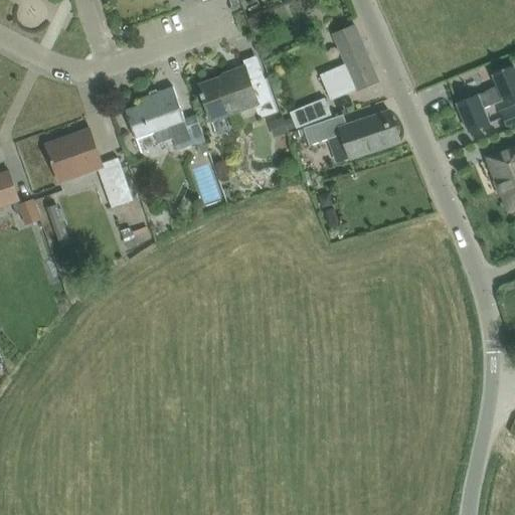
[(336,34),(348,63),(321,74),(332,101),(378,80),(355,26),(336,34)]
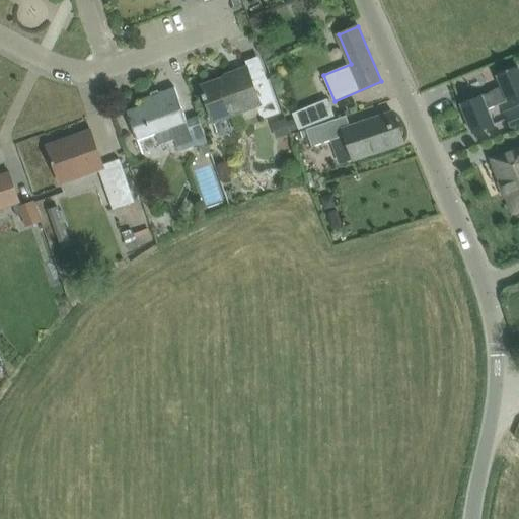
[(491,92),(461,104),(473,133),(494,124),(488,108),(518,94),(518,67),(518,66),(506,70),(507,72),(498,75),(502,86),(490,91),(491,92)]
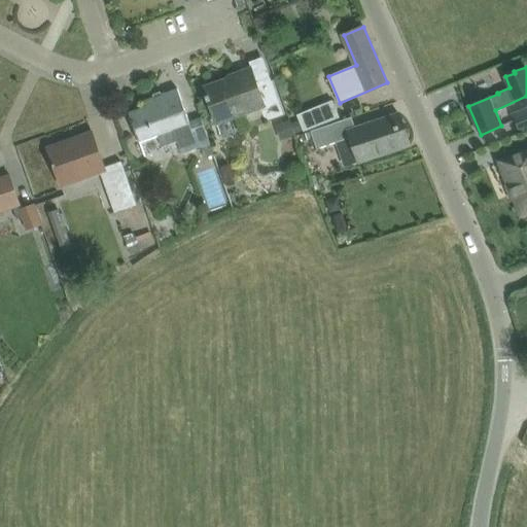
[(252,70),(204,88),(207,96),(206,96),(215,123),(260,106),(266,120),(283,114),(271,79),(257,83),(252,70)]
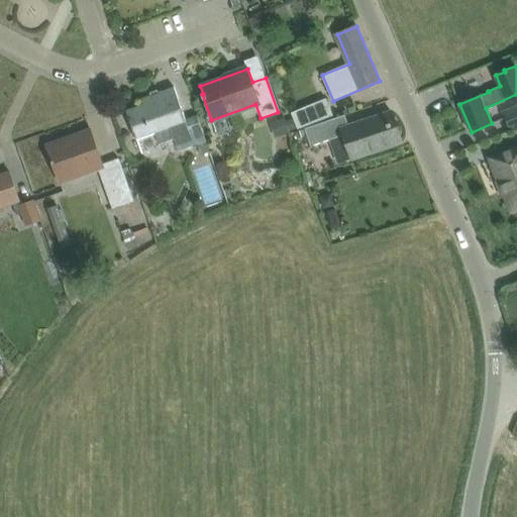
[(197,115),(186,119),(175,87),(142,98),(143,104),(126,110),(136,139),(156,132),(160,144),(175,138),(179,150),(197,144),(201,154),(210,151),(197,115)]
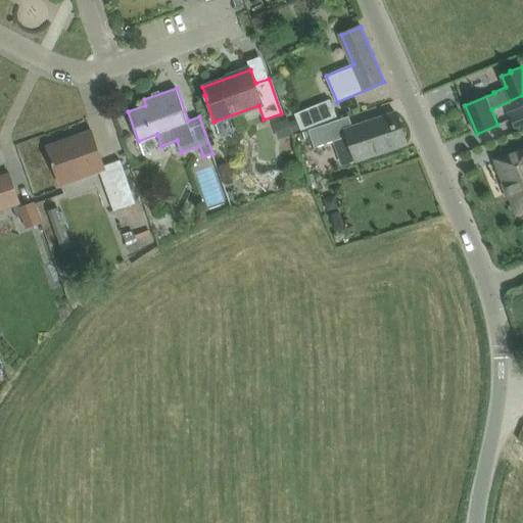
[(297,119),(289,122),(292,132),(337,115),(331,99),(295,112),(297,119)]
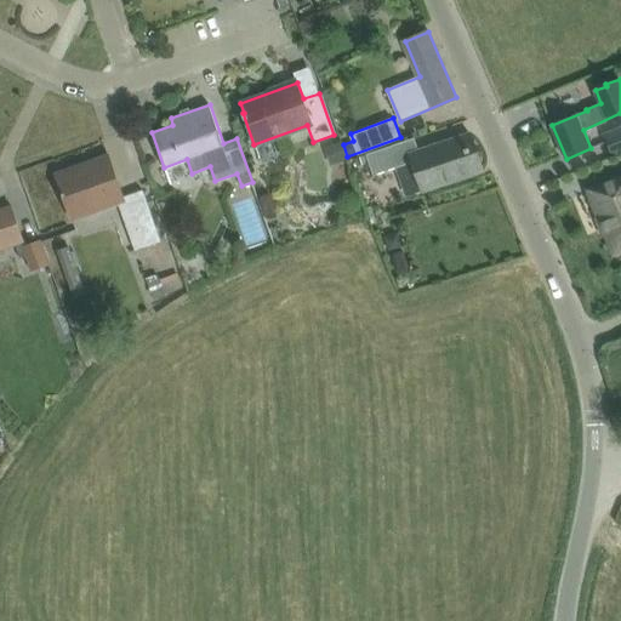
[(620,125),(604,134),(613,155),(620,152),(620,125)]
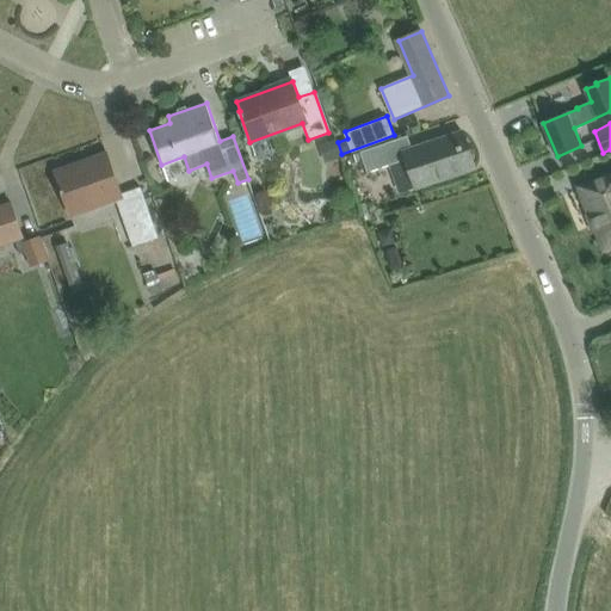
[(408,136),(386,143),(360,152),(368,172),(405,159),(414,189),(475,168),(475,165),(463,133),(413,149),(408,136)]
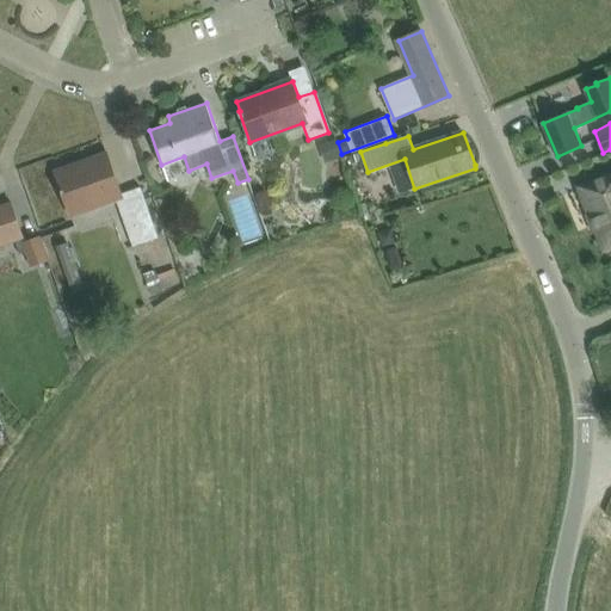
[(122,195),(117,180),(107,153),(55,172),(72,216),(116,201),(133,247),(159,238),(141,187),(122,195)]
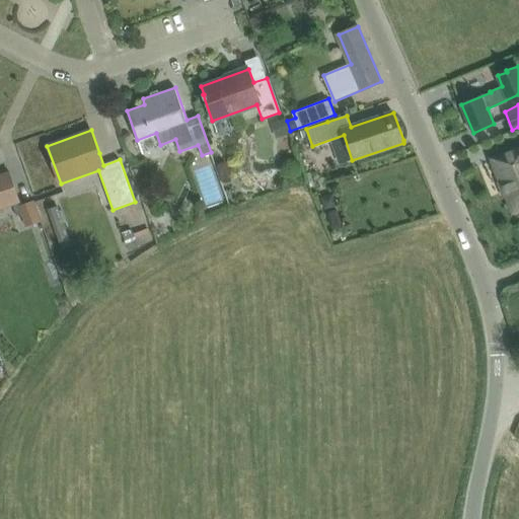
[(518,148),(493,159),(514,212),(518,209),(518,148)]
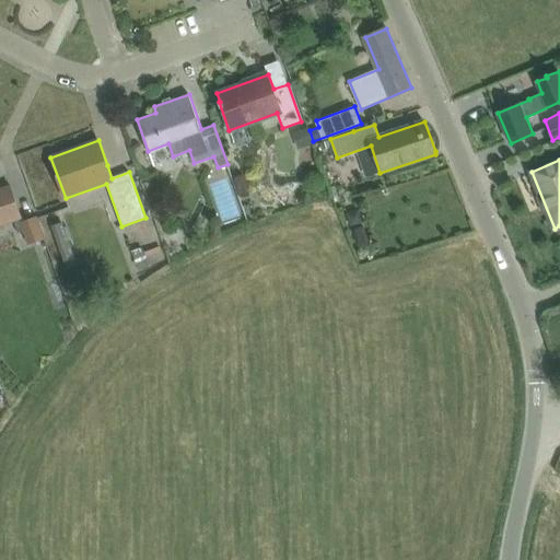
[(240,168),(223,174),(235,212),(252,207),(240,168)]
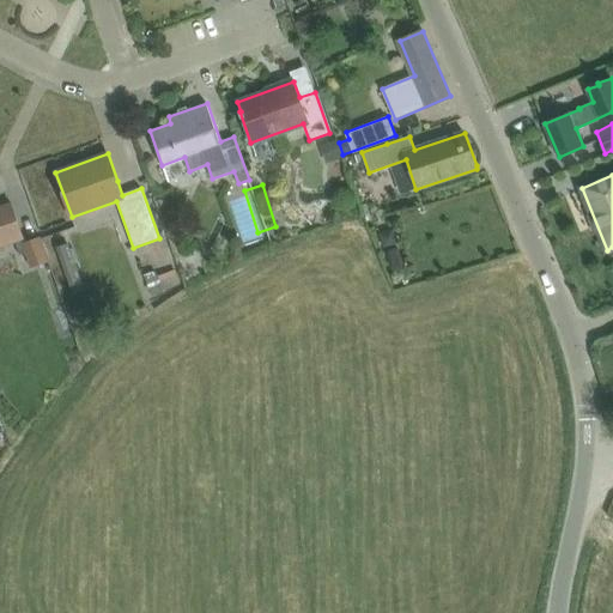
[(11,204),(0,206),(0,247),(16,242),(20,254),(26,252),(32,267),(48,261),(40,238),(25,243),(24,240),(24,238),(11,204)]
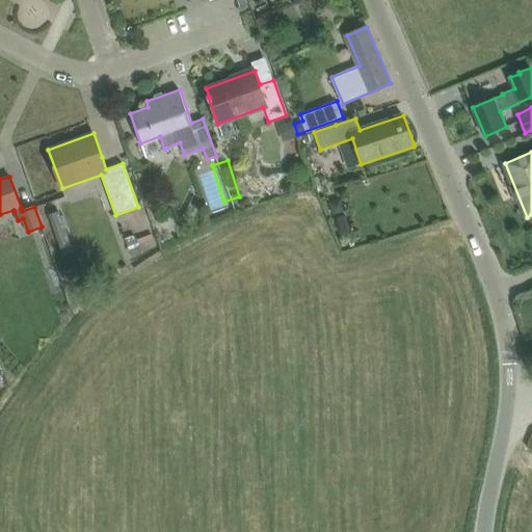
[(133,236),(125,239),(126,242),(131,258),(142,254),(142,253),(157,246),(153,234),(137,239),(137,238),(134,239),(133,236)]
